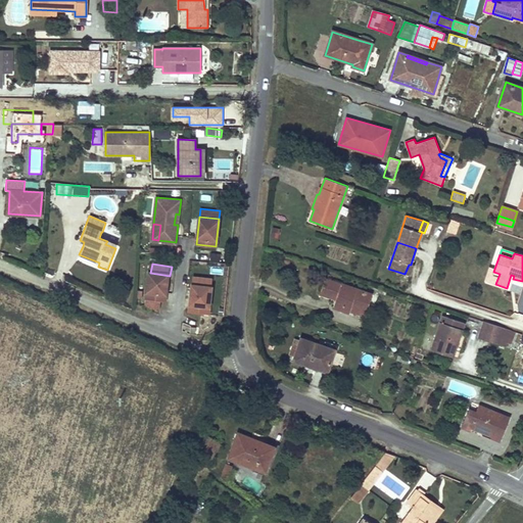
[(410,276),(413,266),(411,265),(409,265),(405,274),(410,276)]
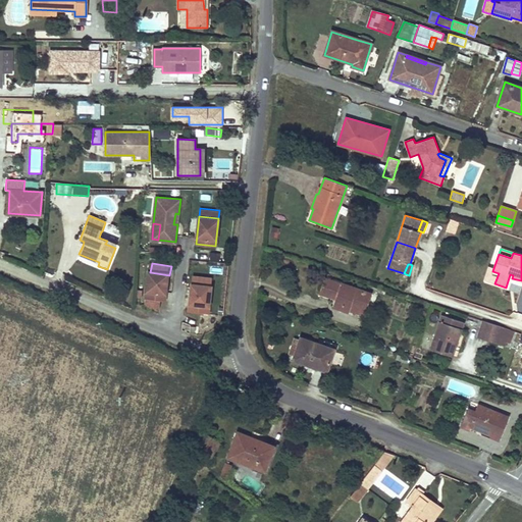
[(499,273),(492,271),(493,268),(489,267),(485,280),(494,283),(499,273)]
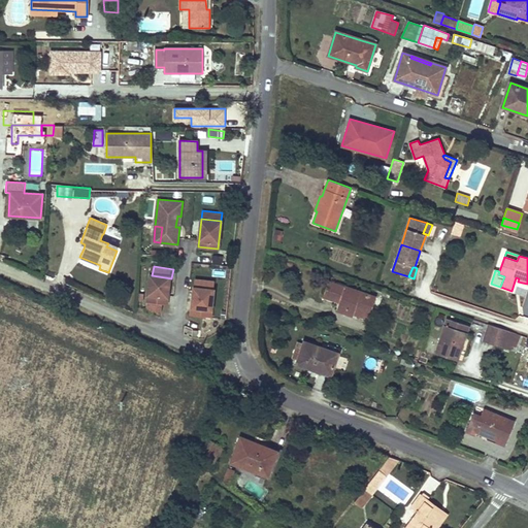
[(171,278),(152,275),(147,303),(167,306),(171,278)]
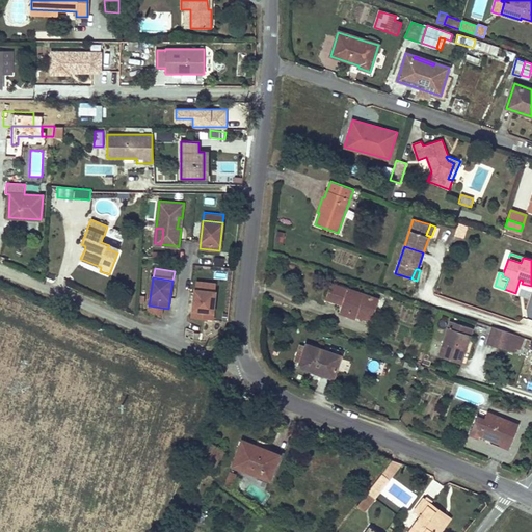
[(216,283),(195,281),(194,290),(215,292),(216,283)]
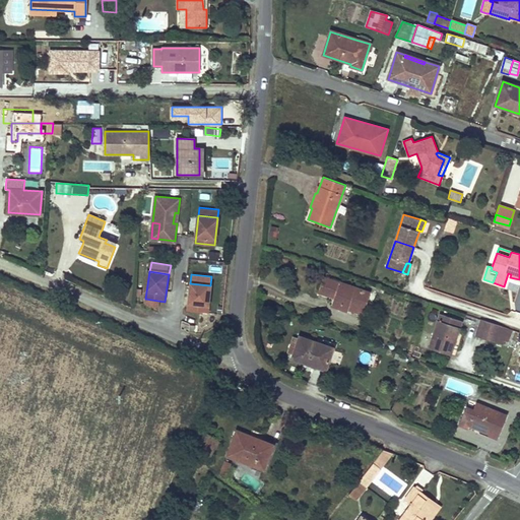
[(371,294),(323,277),(318,293),(334,299),(331,306),(347,312),(348,310),(349,307),(364,312),(371,294)]
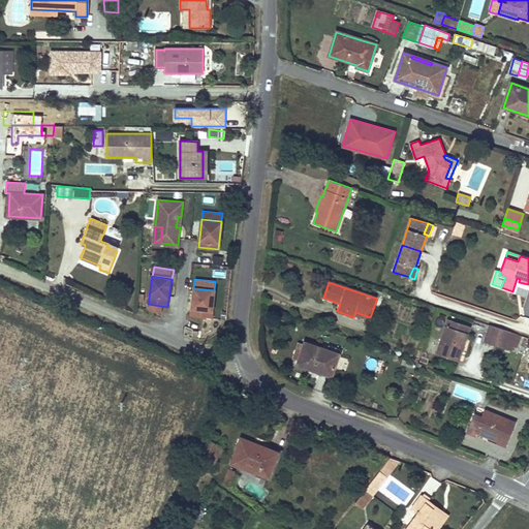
[(211,318),(214,290),(193,288),(190,316),(211,318)]
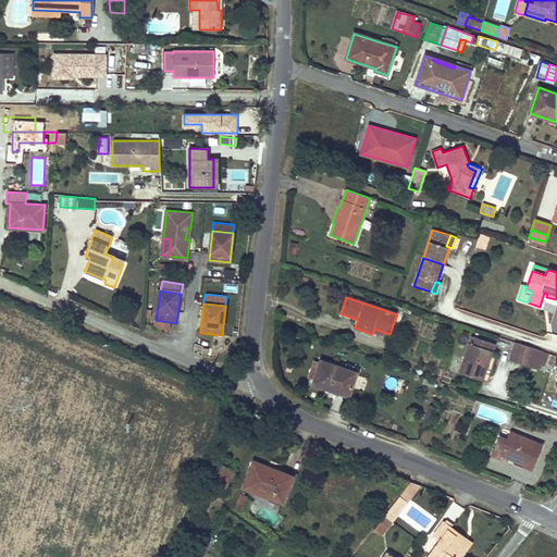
[(390,334),(374,329),(373,332),(388,337),(390,334)]
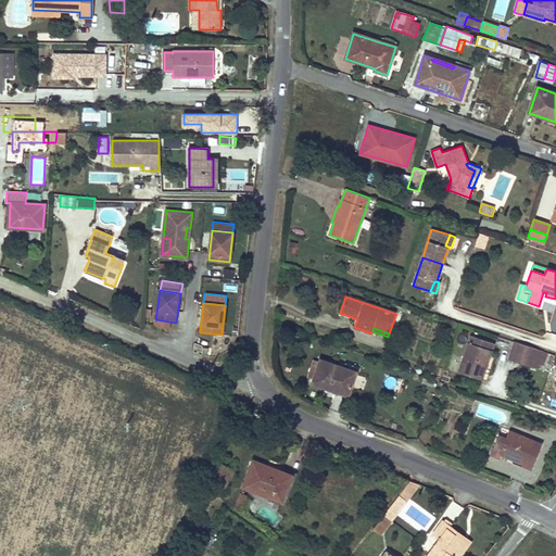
[(493,343),(471,336),(459,370),(481,378),(493,343)]
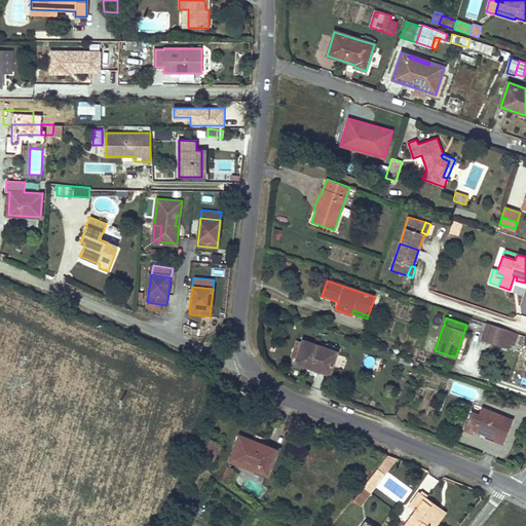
[(506,330),(486,323),(481,339),(500,346),(506,330)]
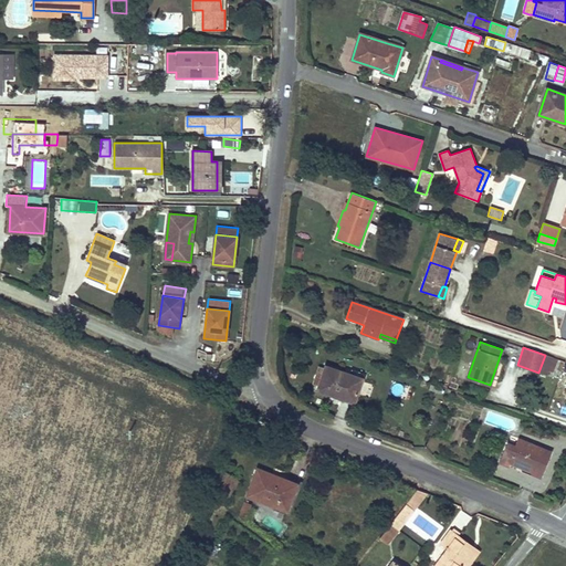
[(558,359),(545,355),(538,373),(547,376),(548,371),(554,373),(555,367),(558,359)]
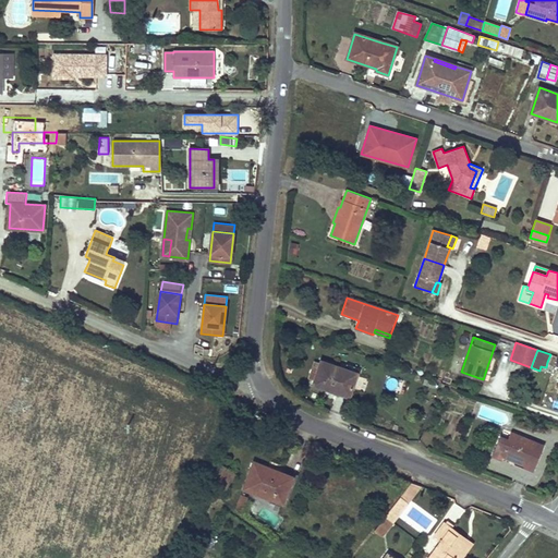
[(550,354),(547,362),(554,364),(557,356),(550,354)]
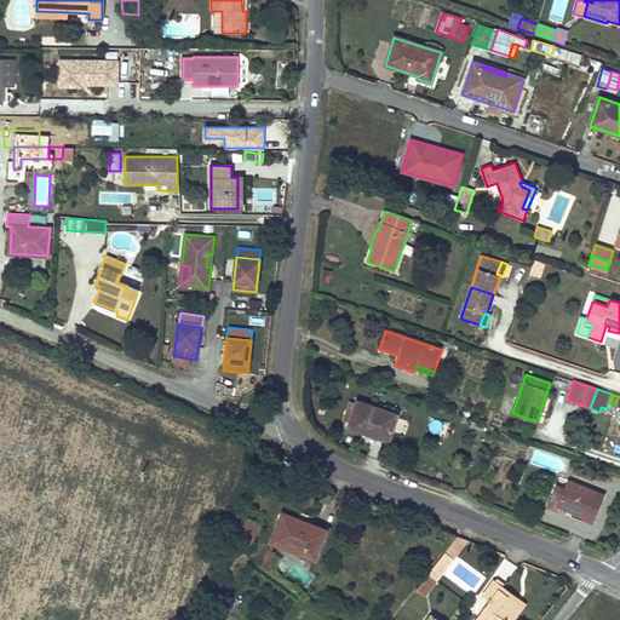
[(354,411),(356,405),(350,402),(344,420),(350,422),(354,411)]
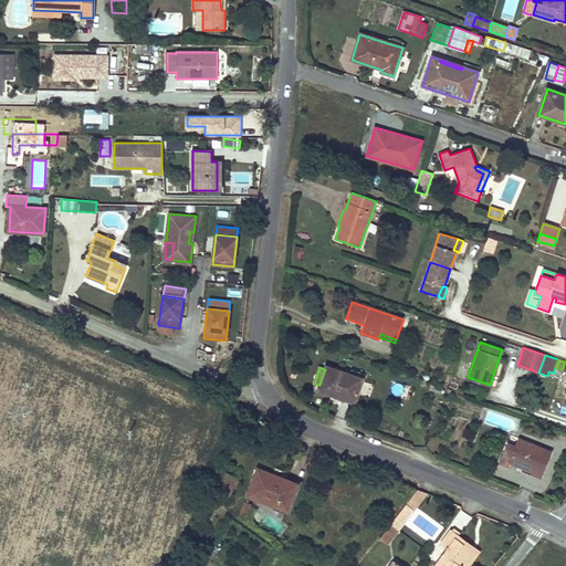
[(364,374),(350,369),(349,375),(326,367),(325,369),(323,375),(318,390),(342,398),(343,395),(356,399),(358,390),(364,374)]
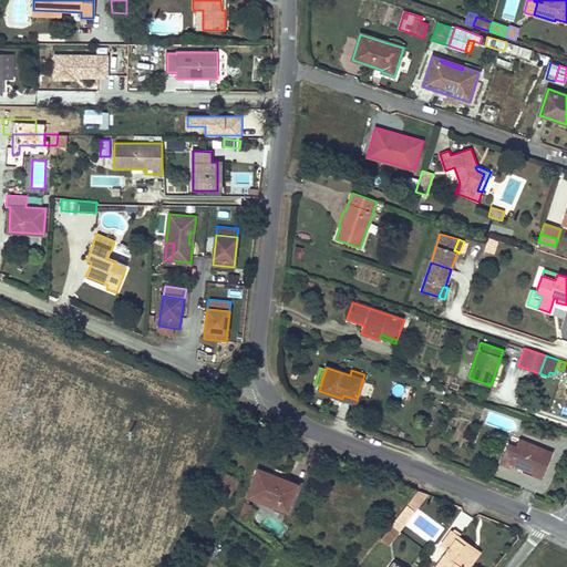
[(545,434),(532,429),(529,435),(543,441),(545,434)]
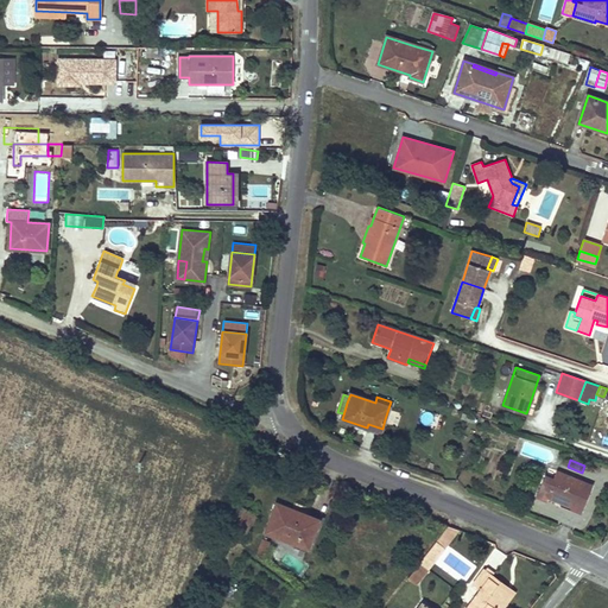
[(591,486),(558,472),(555,480),(545,476),(537,498),(546,501),(548,496),(558,501),(559,499),(562,501),(562,502),(572,507),(572,510),(581,513),(591,486)]
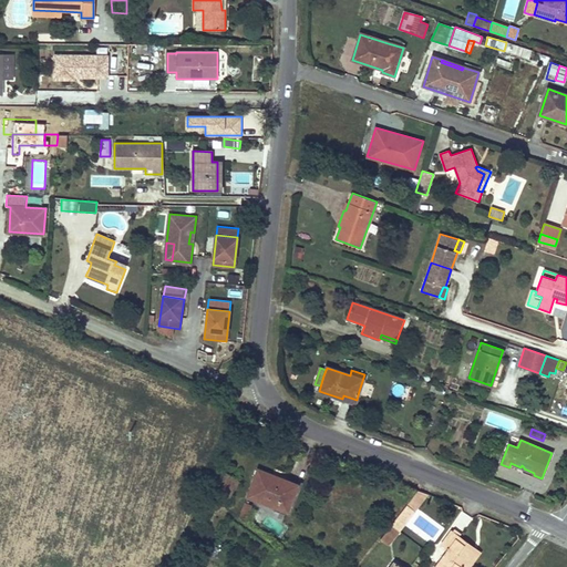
[(286,481),(258,470),(256,474),(284,485),(286,481)]
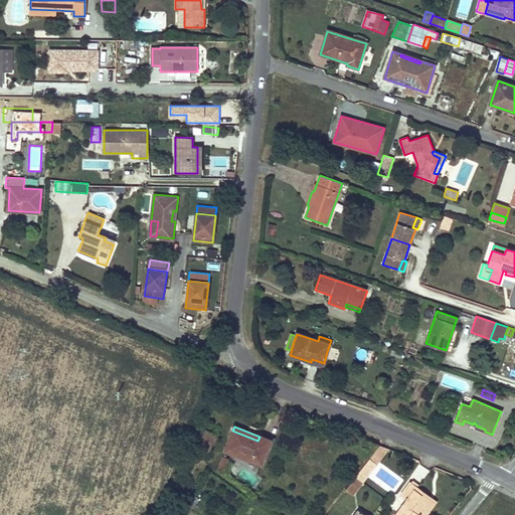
[(217,437),(206,431),(196,448),(190,445),(188,451),(203,461),(217,437)]
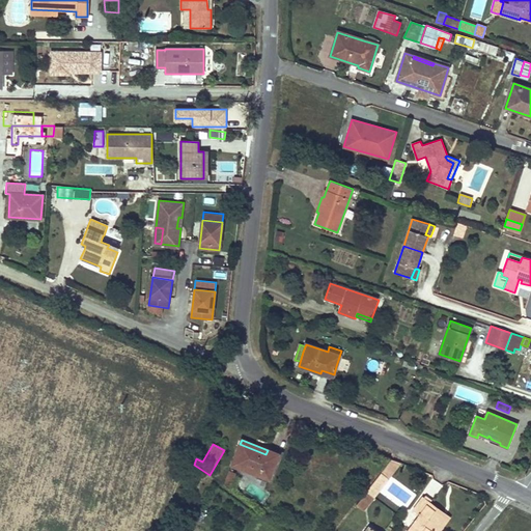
[(266,454),(240,444),(232,465),(259,475),(260,471),(271,475),(279,454),(268,450),(266,454)]
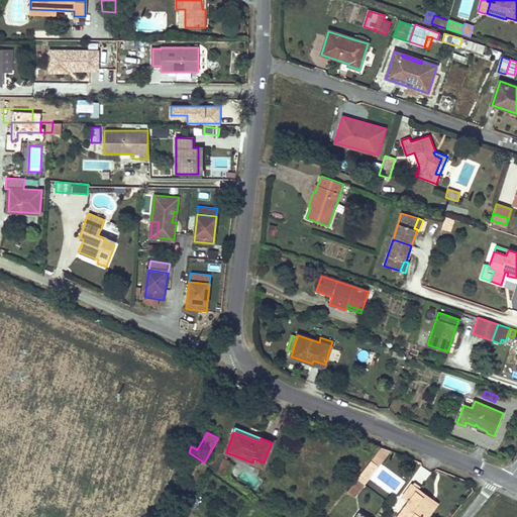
[(221,457),(218,471),(225,473),(229,459),(221,457)]
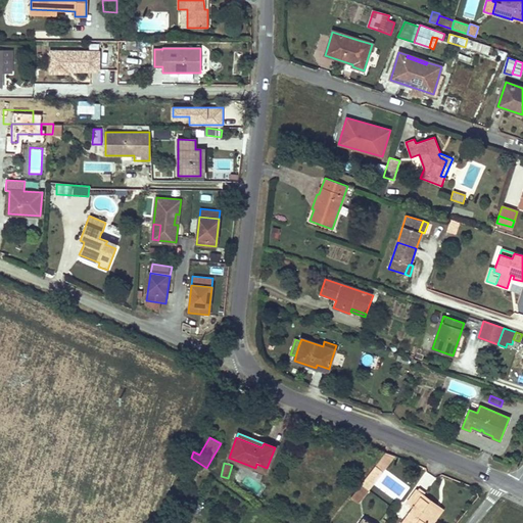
[(382,471),(376,466),(366,478),(373,483),(382,471)]
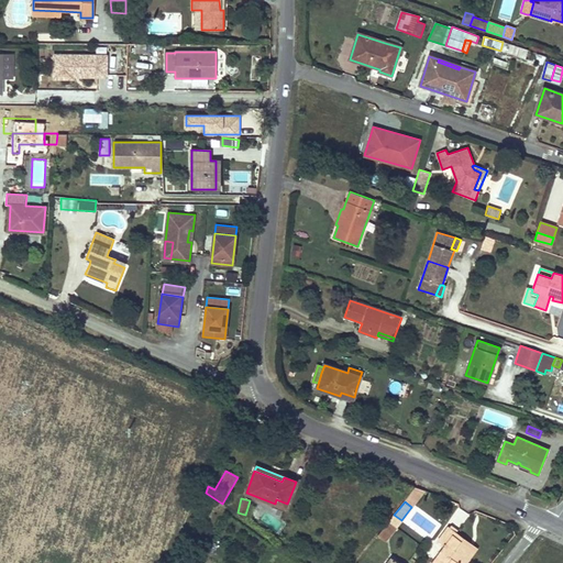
[(401,520),(394,515),(388,521),(396,527),(401,520)]
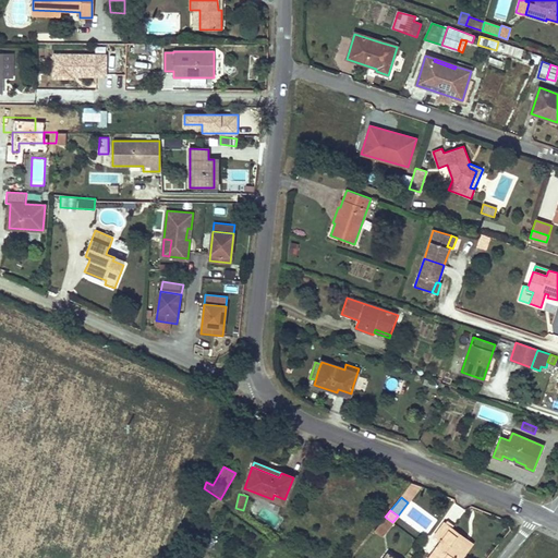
[(392,522),(385,517),(380,523),(387,529),(392,522)]
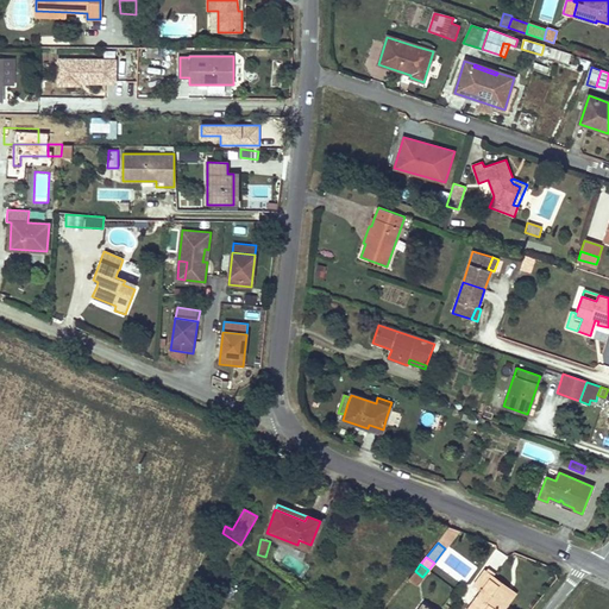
[(503,608),(514,595),(491,579),(494,576),(485,570),(475,585),(482,591),(468,608),(503,608)]
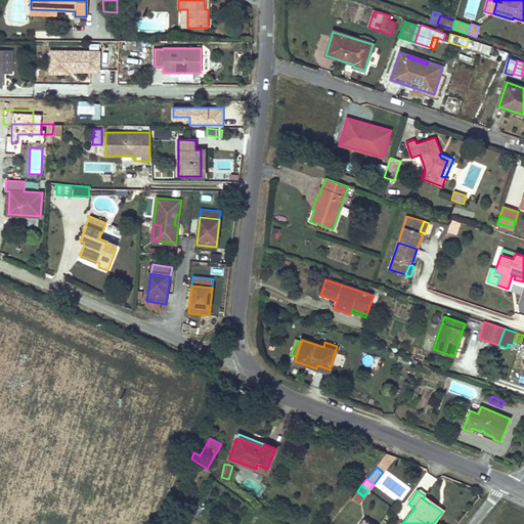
[(363,496),(357,491),(352,498),(358,504),(363,496)]
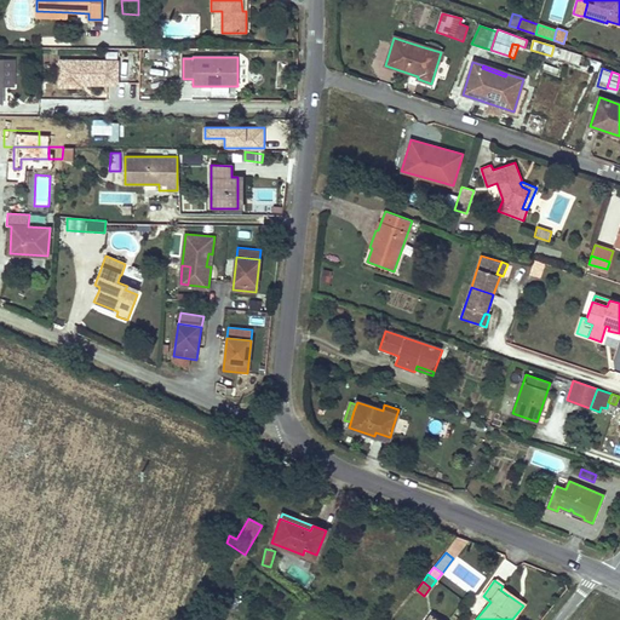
[(526,603),(503,586),(500,590),(523,606),(526,603)]
